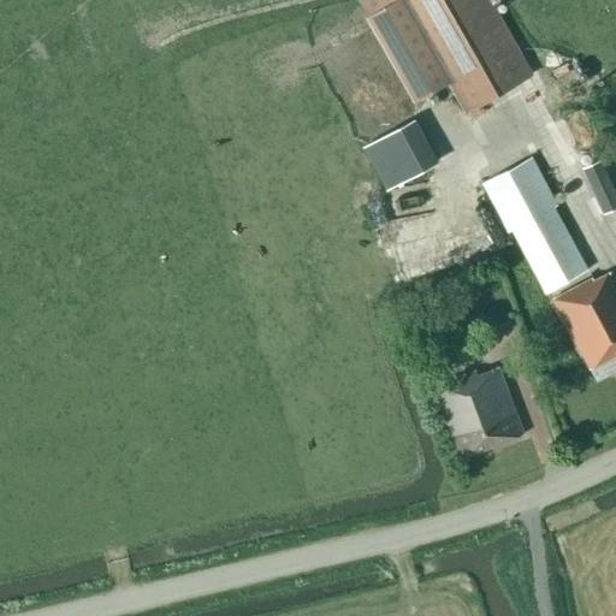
[(357,0),(413,102),(449,83),(465,112),(532,76),(491,0),(357,0)]
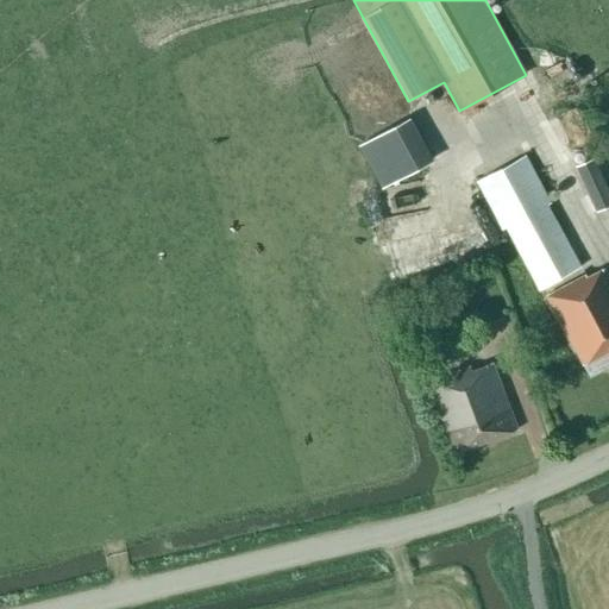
[(357,145),(380,189),(432,161),(408,118),(357,145)]
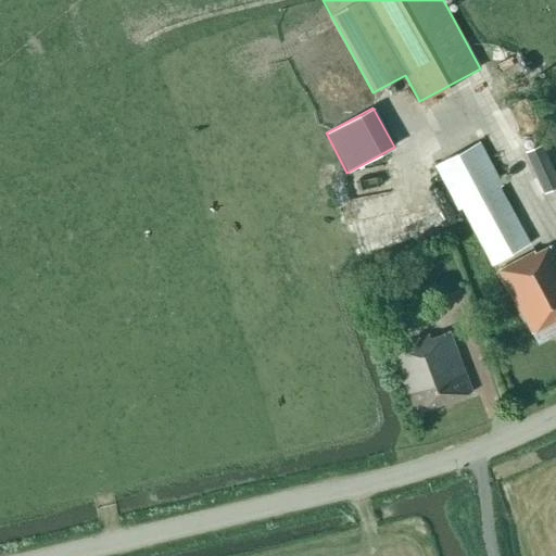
[(554,321),(555,325),(555,255),(551,245),(535,254),(500,187),(503,186),(479,142),(434,166),(458,210),(462,207),(492,264),(504,257),(508,266),(498,270),(532,332),(554,321)]
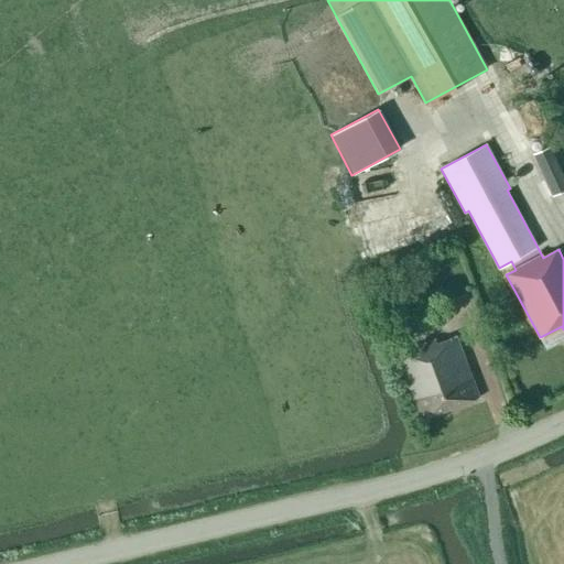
[(533,155),(552,197),(563,191),(563,180),(550,148),(533,155)]
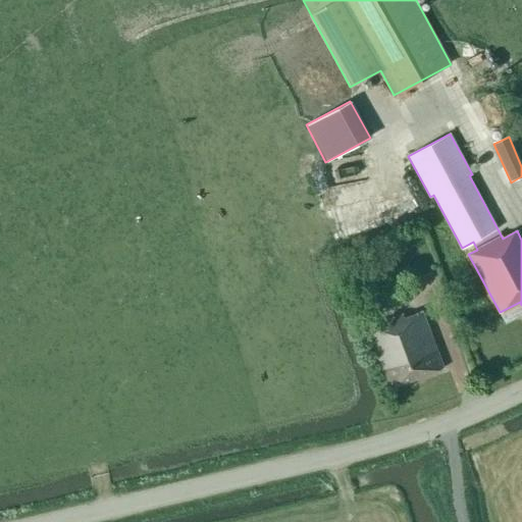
[(333,159),(340,180),(351,177),(346,156),(333,159)]
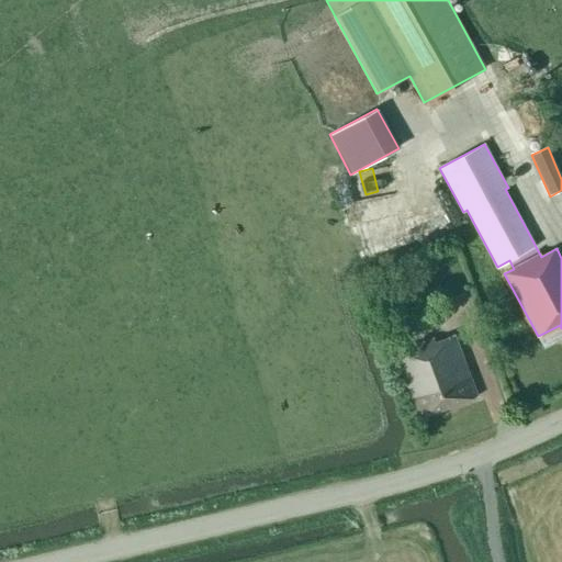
[(394,352),(419,419),(478,397),(453,335),(435,343),(434,338),(394,352)]
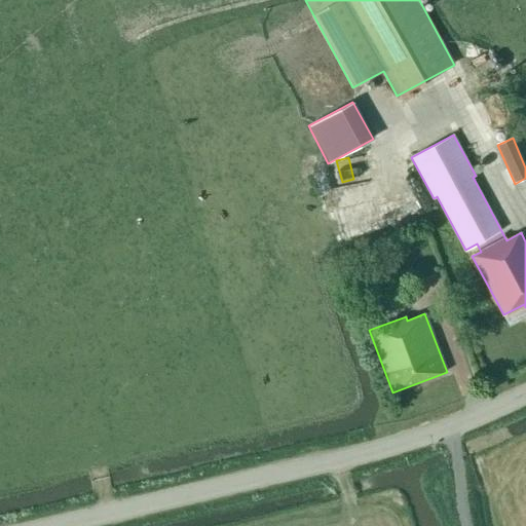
All buildings are outlined.
